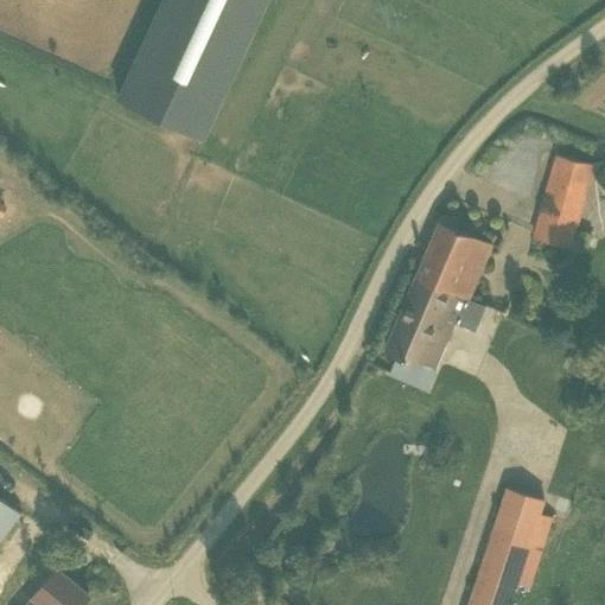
[(214,0),(159,119),(246,159),(318,0),(214,0)]
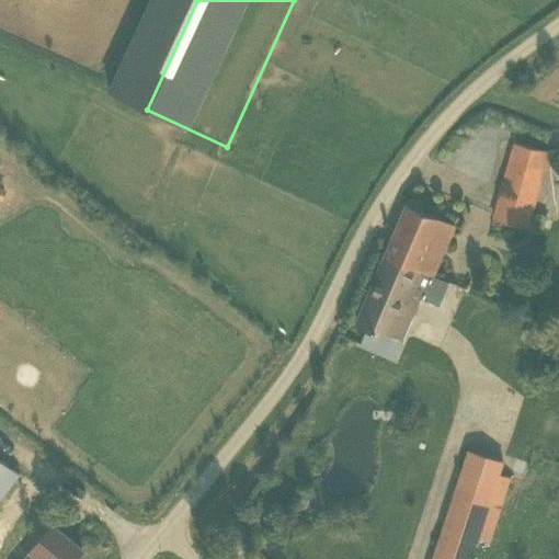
[(492,217),(526,227),(547,152),(513,144),(492,217)]
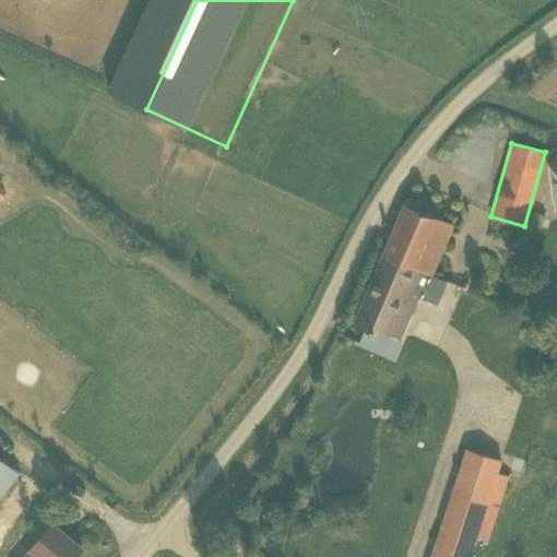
[(382,255),(424,272),(429,274),(450,226),(404,205),(382,255)]
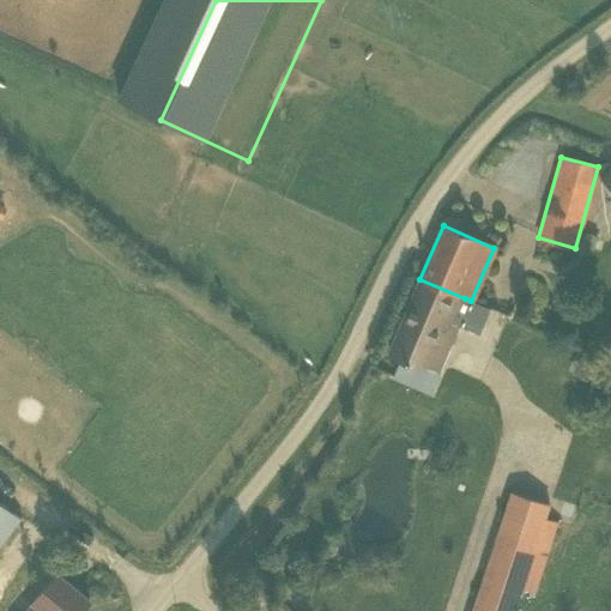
[(434,373),(454,324),(478,334),(489,309),(471,301),(465,298),(419,279),(388,354),(434,373)]
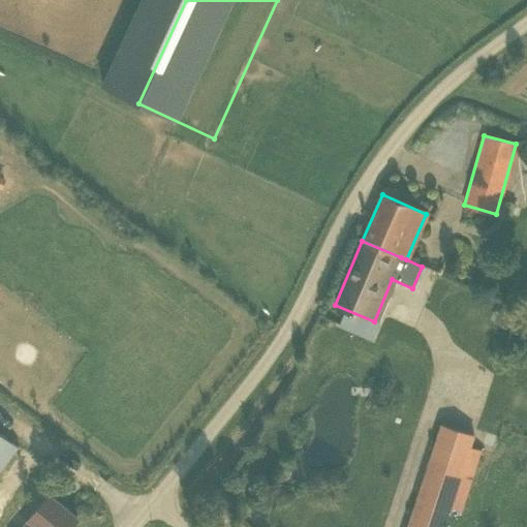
[(443,526),(473,436),(441,426),(407,526),(443,526)]
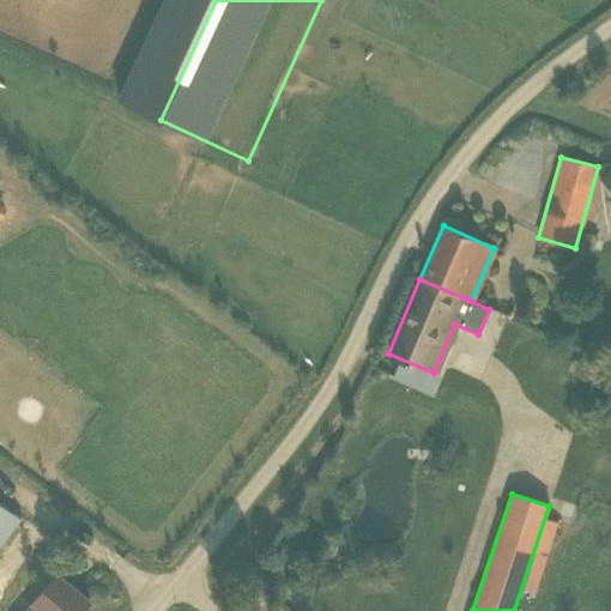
[(0,545),(19,521),(0,506),(0,545)]
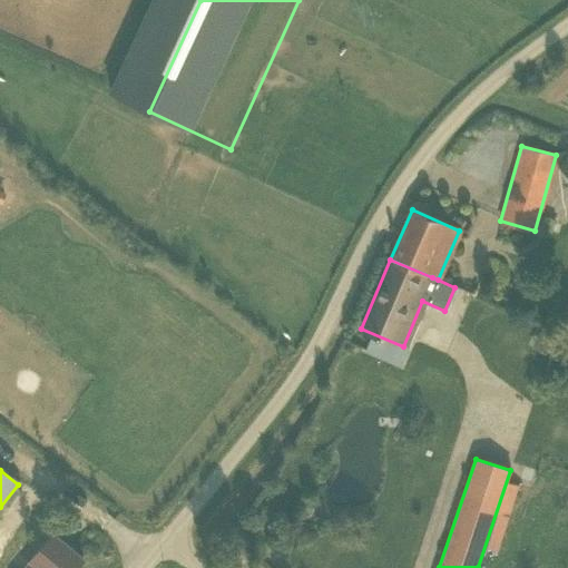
[(52,534),(23,567),(74,567),(82,558),(52,534)]
